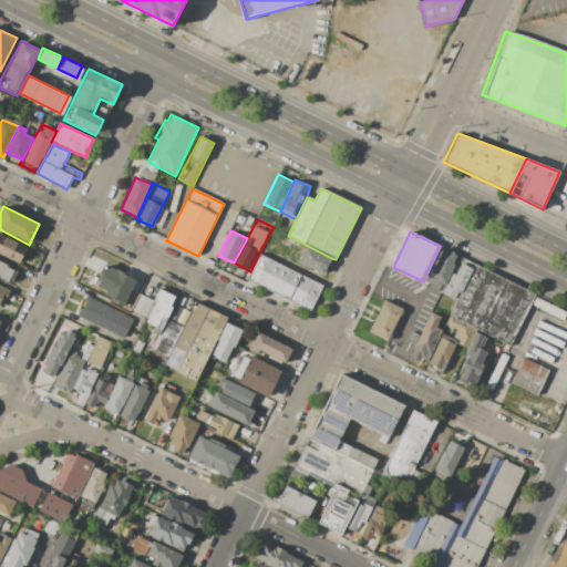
[(0,255),(19,265),(27,247),(0,234),(0,255)]
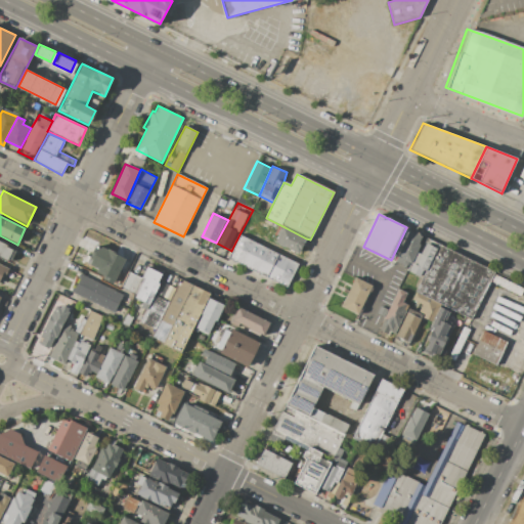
[(298,254),(306,238),(282,226),(274,243),(298,254)]
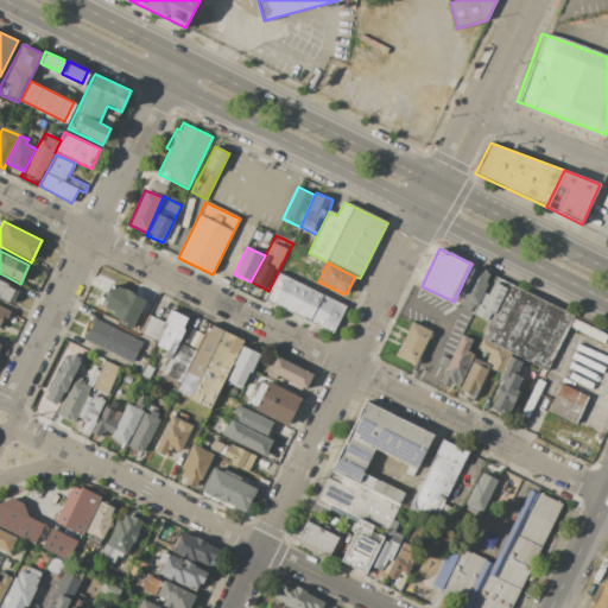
[(457,303),(472,310),(474,305),(477,306),(483,293),(492,277),(474,268),(457,303)]
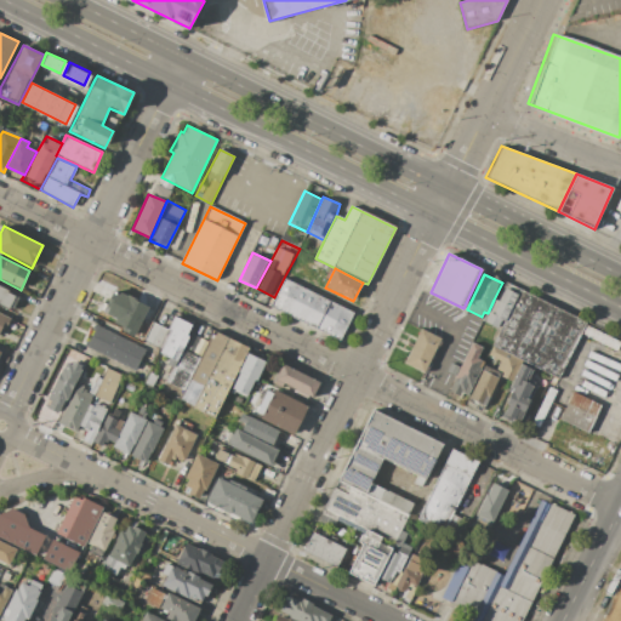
[(284,278),(353,312),(340,341),(269,307),(274,297),(284,278)]
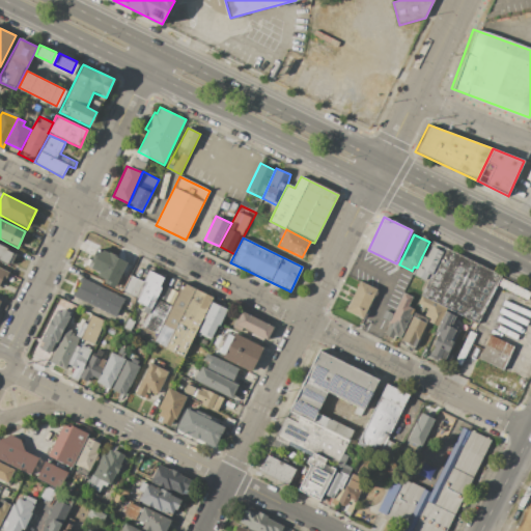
[(0,262),(8,268),(16,252),(0,244),(0,262)]
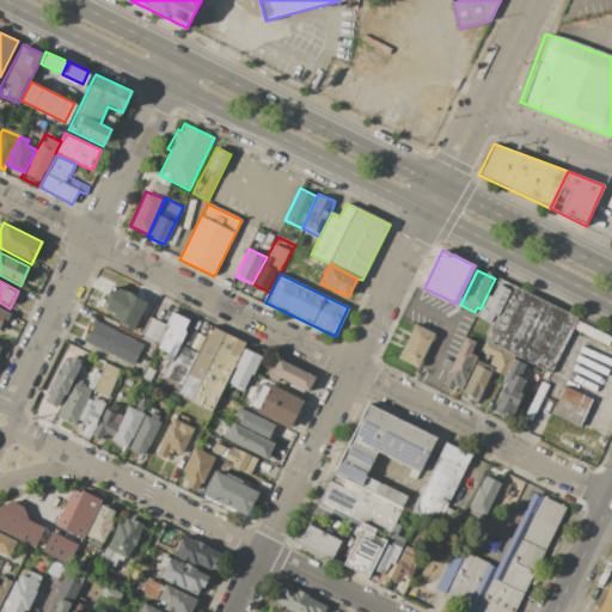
[(481,308),(476,317),(490,324),(494,317),(496,318),(509,291),(499,285),(491,298),(487,295),(481,308)]
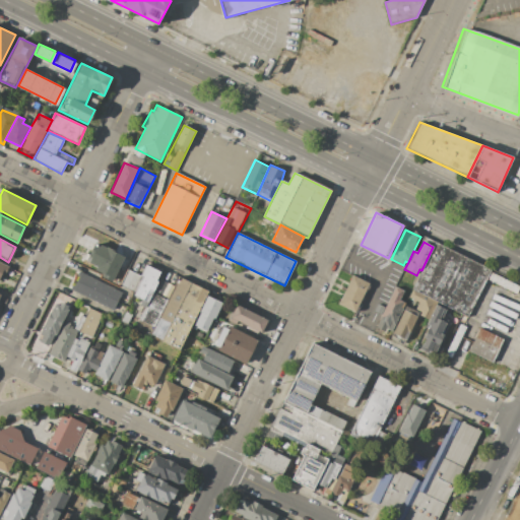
[(412,289),(421,270),(433,247),(436,242),(491,269),(467,317),(461,314),(454,310),(438,302),(412,289)]
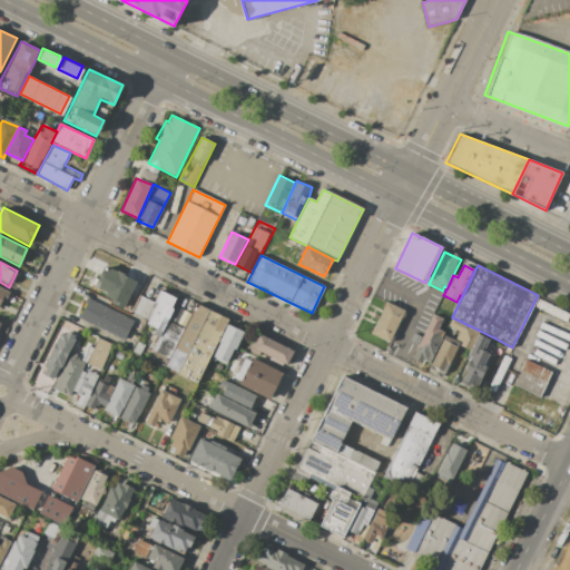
[(123,308),(136,282),(105,266),(94,288),(105,293),(105,295),(114,300),(112,303),(123,308)]
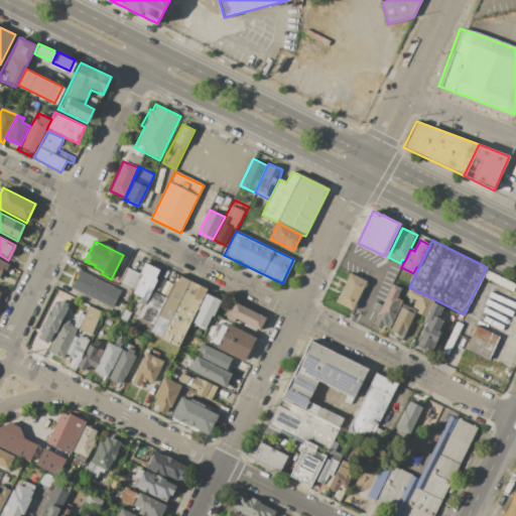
[(0,281),(0,259),(9,264),(1,282),(0,281)]
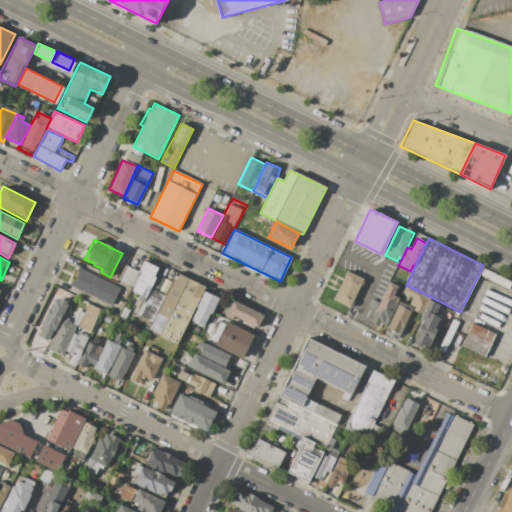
[(144,298),(131,291),(132,287),(118,280),(126,264),(139,271),(143,261),(160,268),(144,298)]
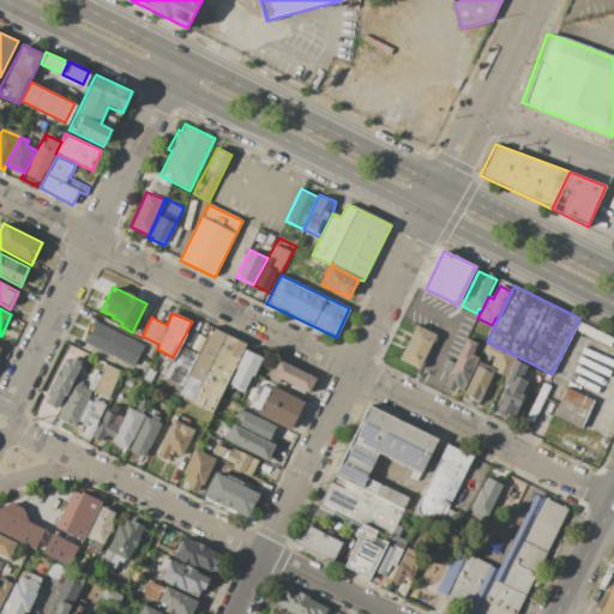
[(184,386),(162,378),(173,357),(192,321),(193,318),(211,326),(184,386)]
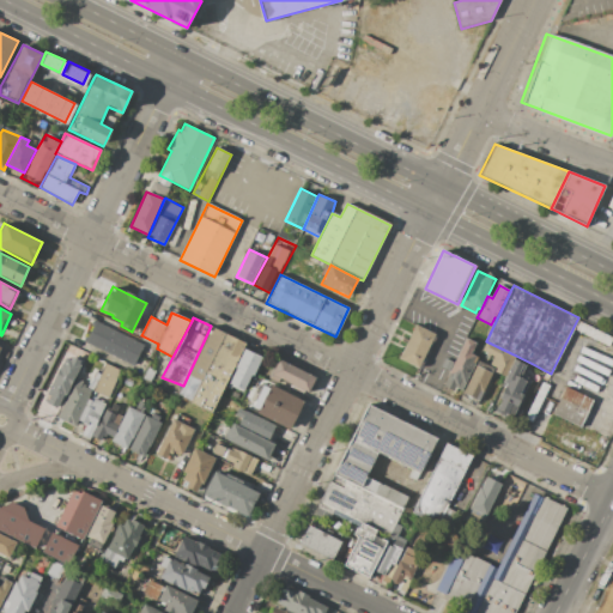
[(133,366),(146,341),(97,319),(85,343),(133,366)]
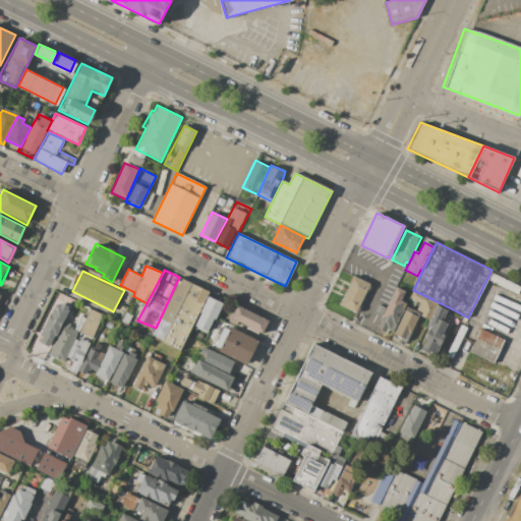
[(491,273),(520,287),(517,294),(488,280),(491,273)]
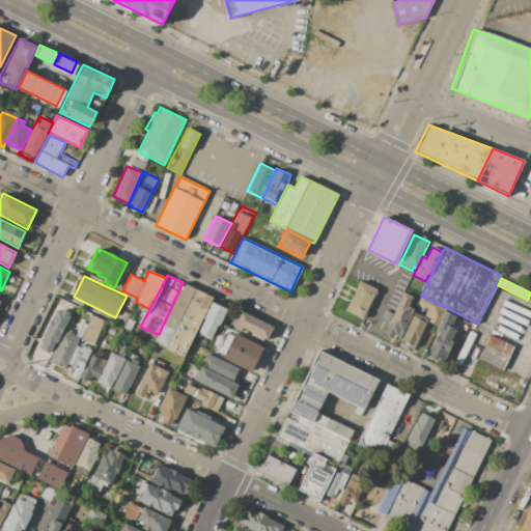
[(344,310),(361,318),(376,289),(360,281),(344,310)]
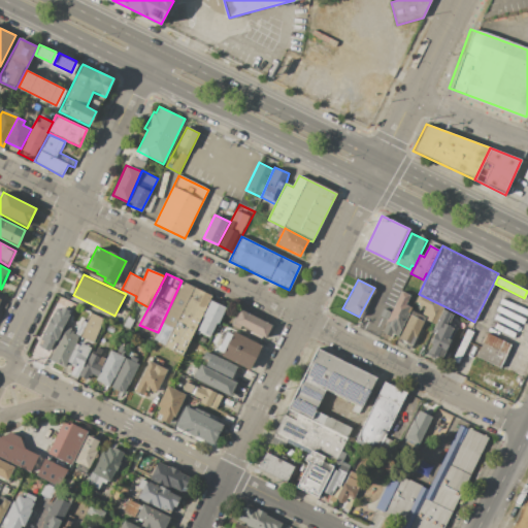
[(153,341),(182,357),(195,330),(210,300),(211,296),(182,281),(158,332),(153,341)]
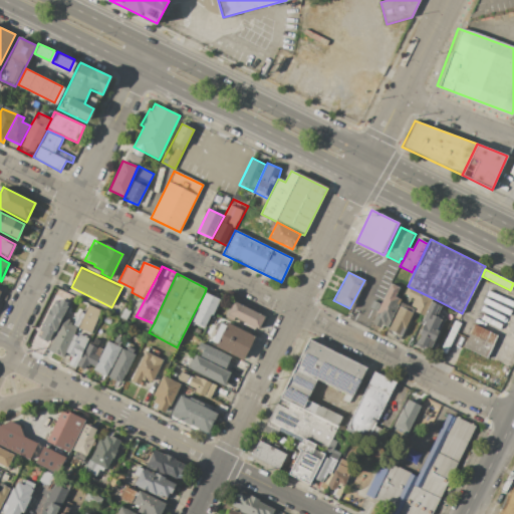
[(372,323),(391,283),(402,287),(397,297),(402,300),(388,330),(372,323)]
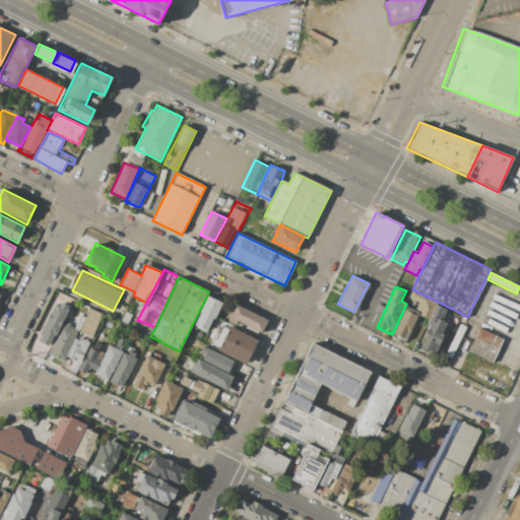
[(392,334),(407,340),(418,316),(429,320),(438,302),(412,289),(406,304),(392,334)]
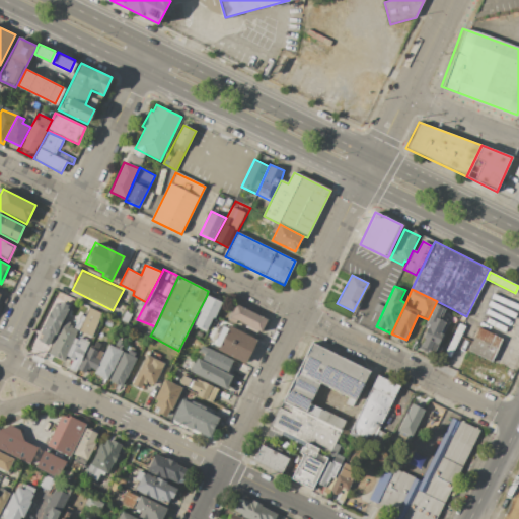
[(192,324),(207,331),(222,302),(207,295),(192,324)]
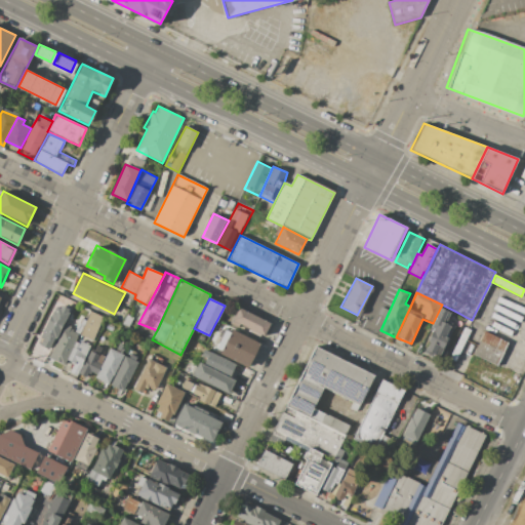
[(420,353),(433,323),(442,305),(458,313),(438,360),(420,353)]
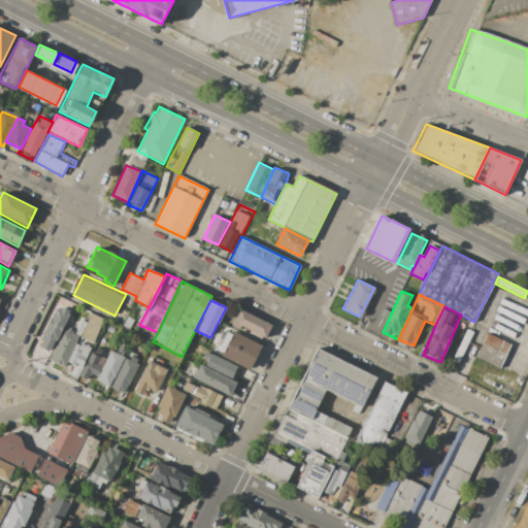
[(69,312),(68,315),(70,316),(54,348),(52,354),(40,349),(43,342),(40,341),(57,309),(60,310),(62,308),(69,312)]
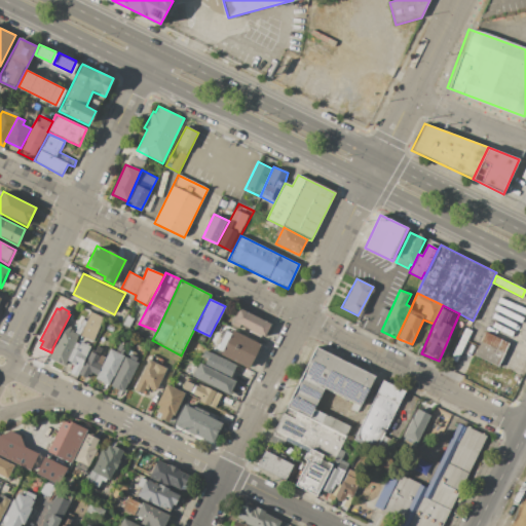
[(230,327),(239,308),(270,324),(261,342),(230,327)]
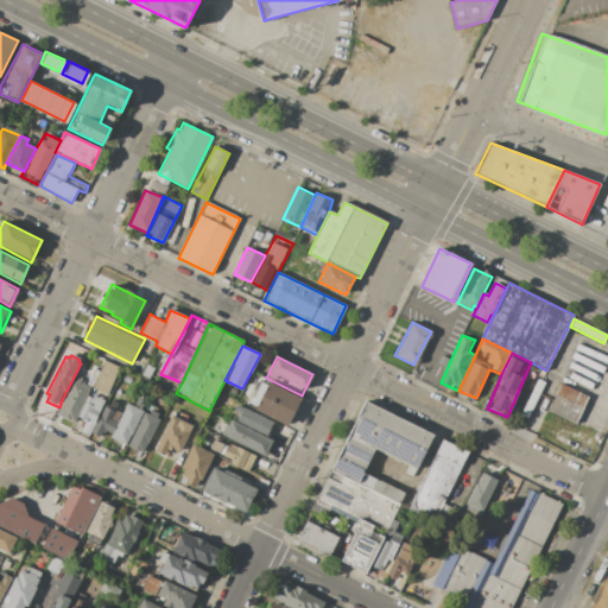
[(93,388),(108,396),(111,390),(121,368),(105,361),(93,388)]
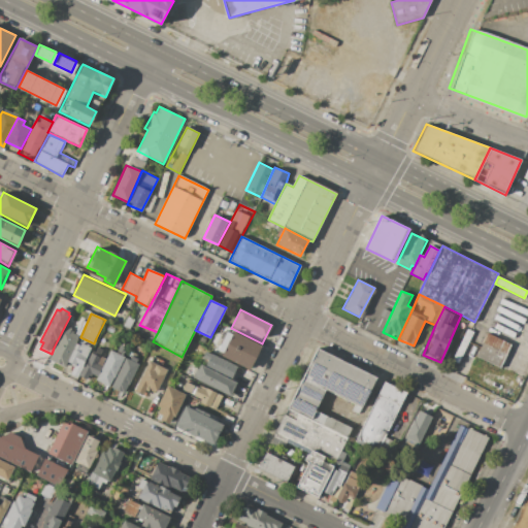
[(127,317),(134,320),(129,329),(123,326),(127,317)]
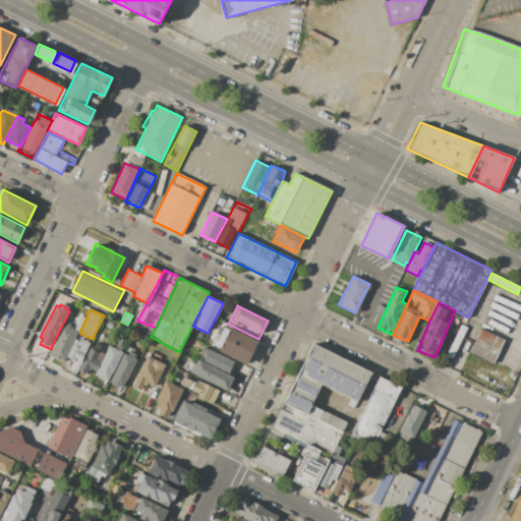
[(49,356),(63,363),(78,333),(85,319),(81,316),(76,327),(65,323),(49,356)]
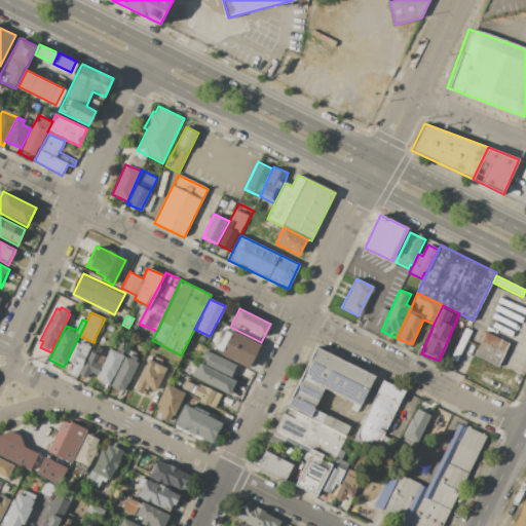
[(249,369),(238,366),(214,353),(228,326),(230,327),(261,342),(249,369)]
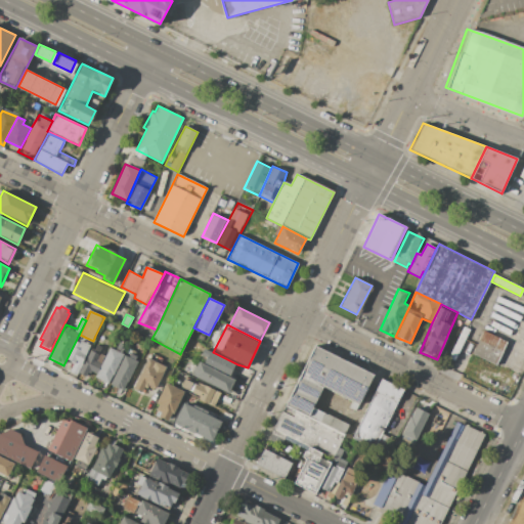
[(463,326),(470,330),(455,361),(448,357),(463,326)]
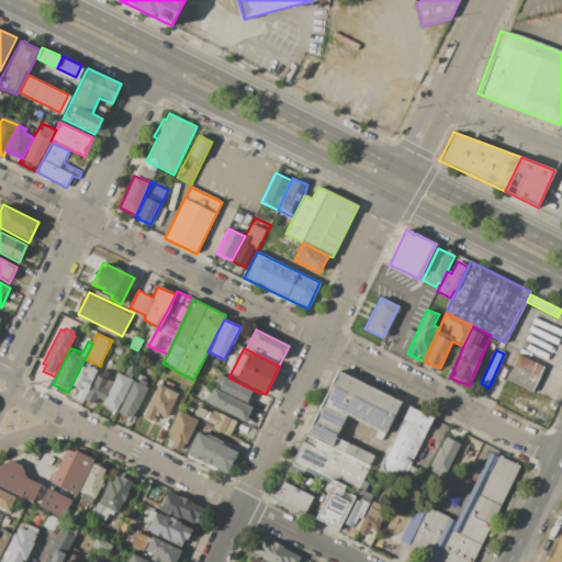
[(506,380),(532,393),(544,367),(518,353),(506,380)]
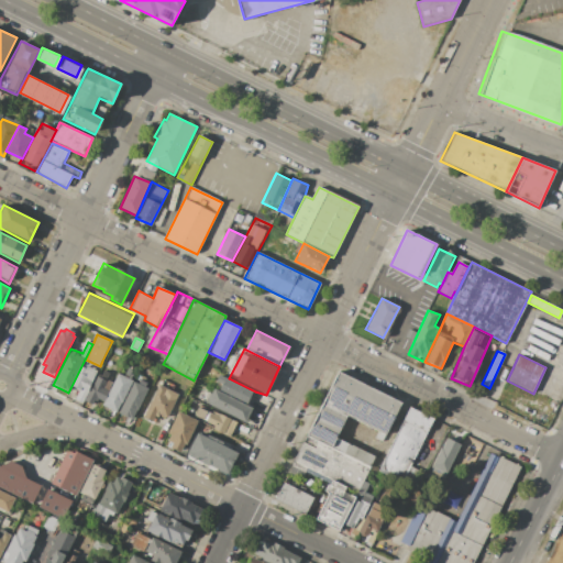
[(99,373),(87,367),(86,370),(81,367),(73,387),(80,390),(81,388),(89,392),(99,373)]
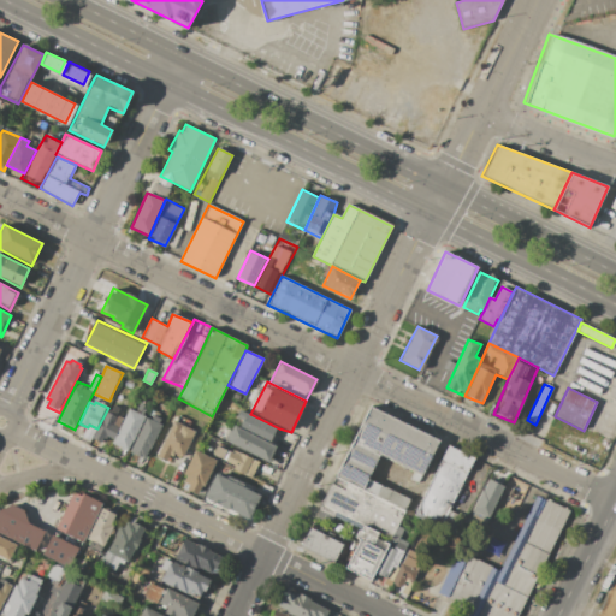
[(112,444),(129,451),(146,418),(142,416),(146,410),(142,409),(144,407),(140,404),(135,413),(129,409),(112,444)]
